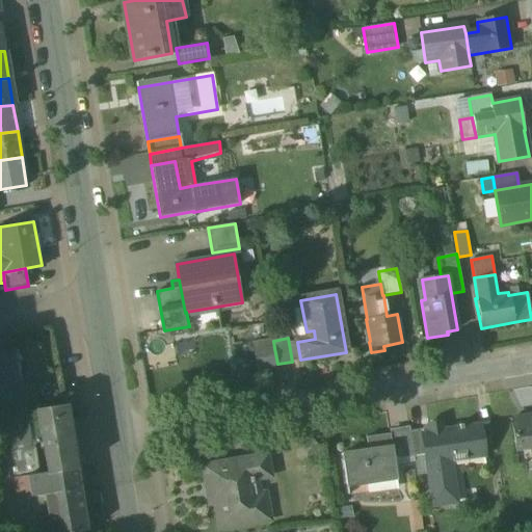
[(274,348),(256,352),(258,368),(277,364),(274,348)]
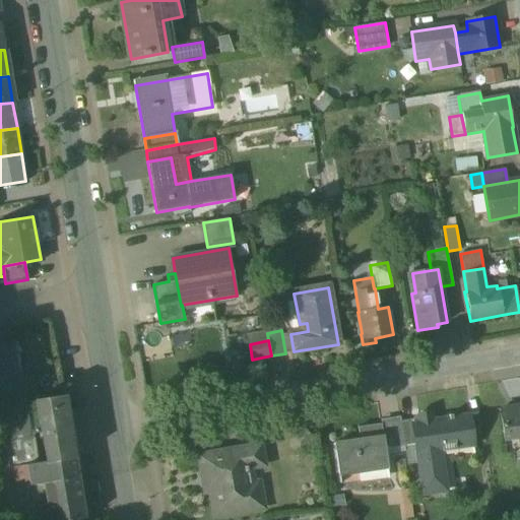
[(17,343),(0,344),(0,470),(25,466),(39,464),(39,463),(34,434),(29,435),(20,364),(23,364),(23,360),(20,361),(17,343)]
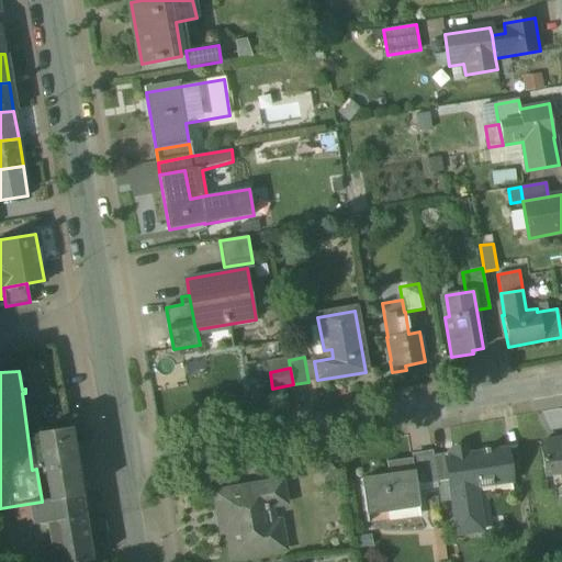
[(71,428),(37,434),(47,499),(81,494),(82,494),(71,428)]
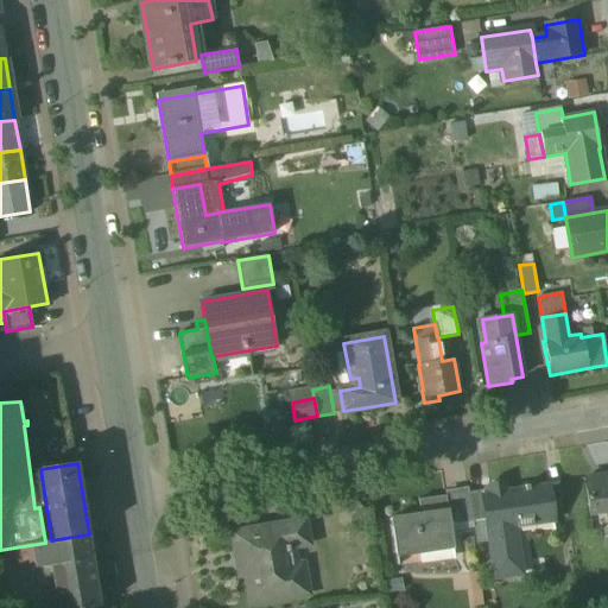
[(607,477),(607,479),(607,475),(583,480),(588,515),(607,512),(607,477)]
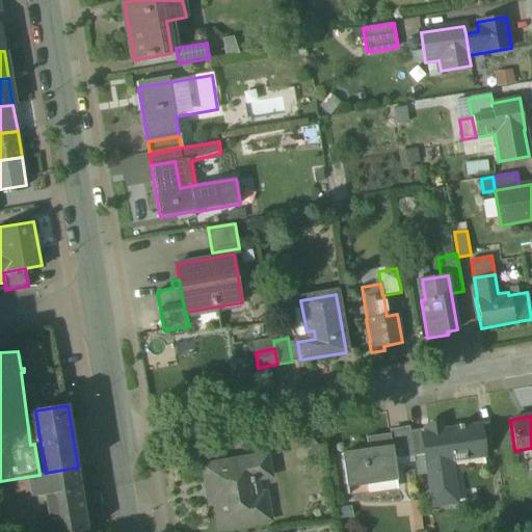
[(460,428),(424,433),(426,454),(425,454),(432,506),(456,502),(450,456),(481,452),(482,458),(484,458),(480,426),(463,428),(463,425),(459,426),(460,428)]
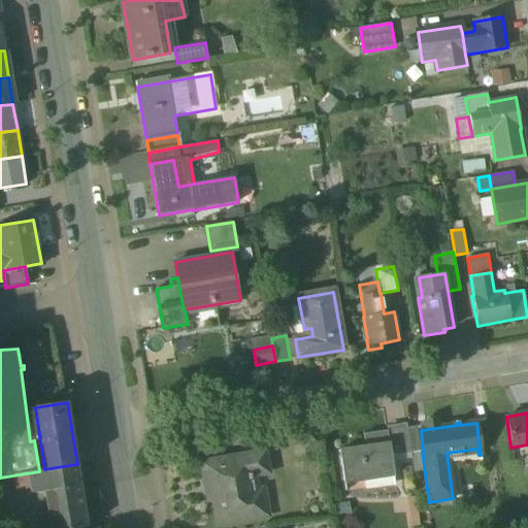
[(420,426),(406,428),(409,453),(422,451),(423,451),(421,430),(420,426)]
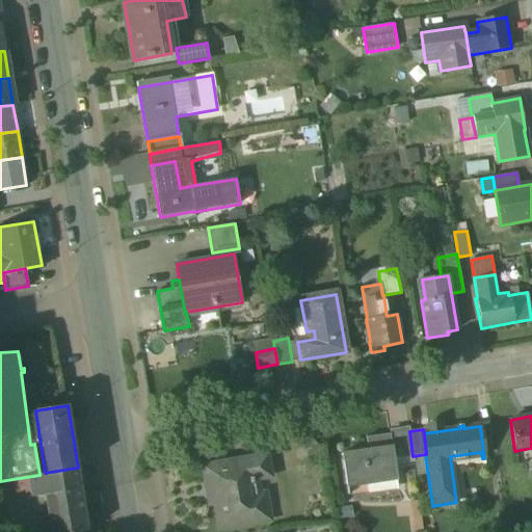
[(409,431),(396,433),(400,458),(408,457),(413,456),(409,431)]
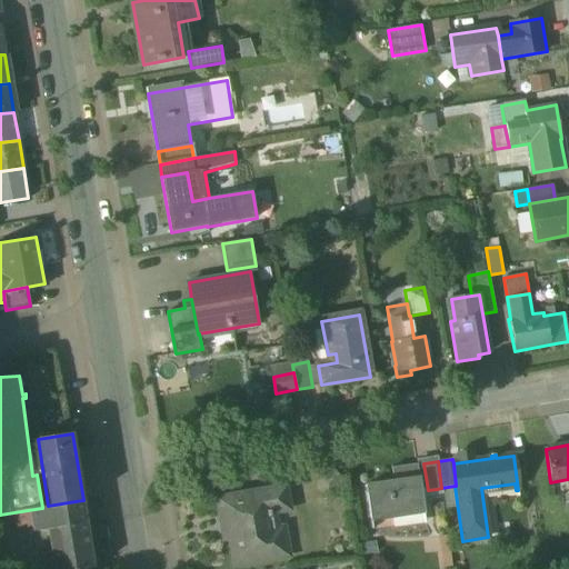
[(393,482),(366,486),(370,519),(393,516),(392,511),(423,507),(422,496),(438,495),(437,489),(428,490),(423,463),(417,465),(417,463),(391,467),(393,482)]
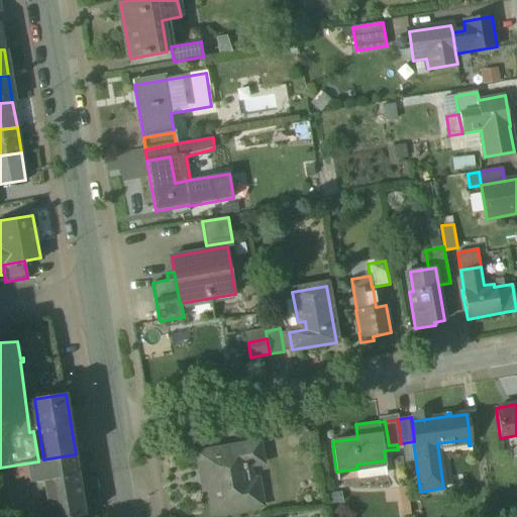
[(260,445),(200,455),(203,474),(208,473),(215,513),(263,505),(259,482),(249,483),(246,467),(263,463),(260,445)]
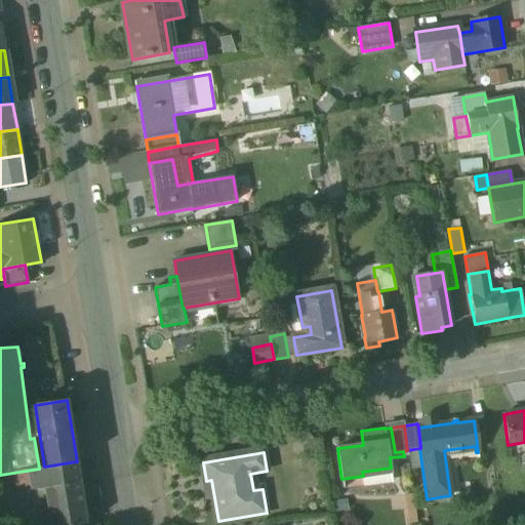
[(44,467),(40,468),(44,490),(49,524),(75,524),(86,523),(76,461),(44,467)]
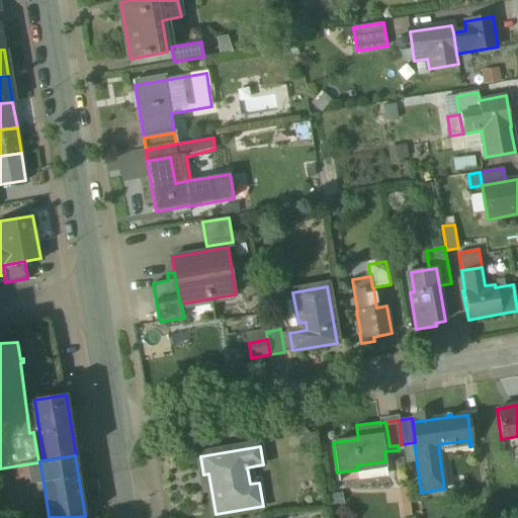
[(38,462),(25,464),(28,486),(44,484),(39,461),(38,461),(38,462)]
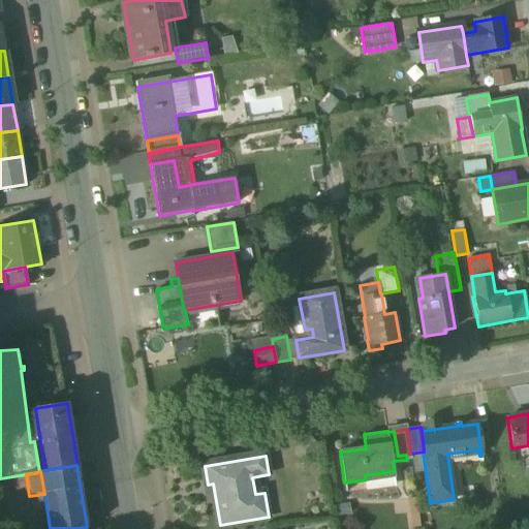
[(26,474),(0,478),(0,484),(7,528),(50,528),(44,494),(29,496),(26,474)]
